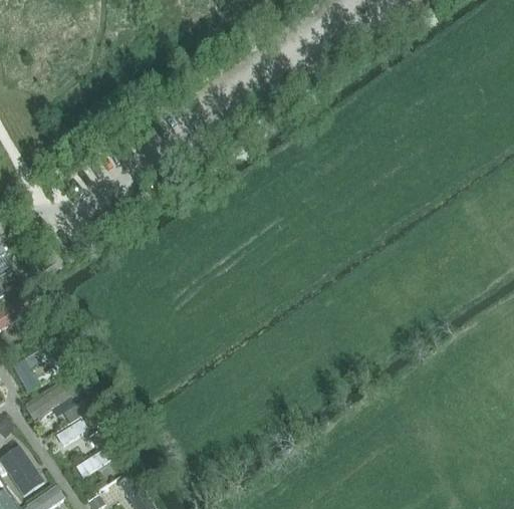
[(3,252),(0,253),(0,270),(10,264),(3,252)]
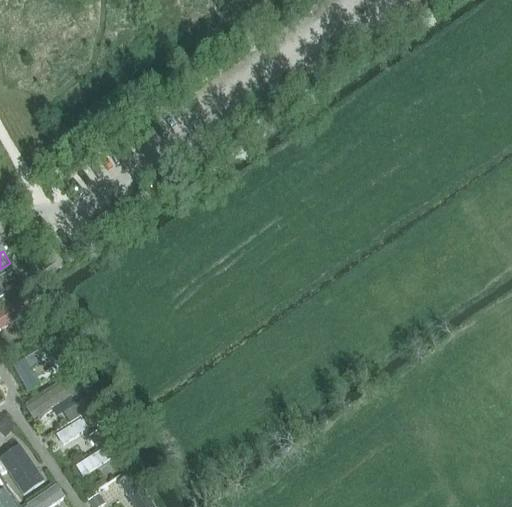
[(25,295),(0,310),(0,327),(33,307),(25,295)]
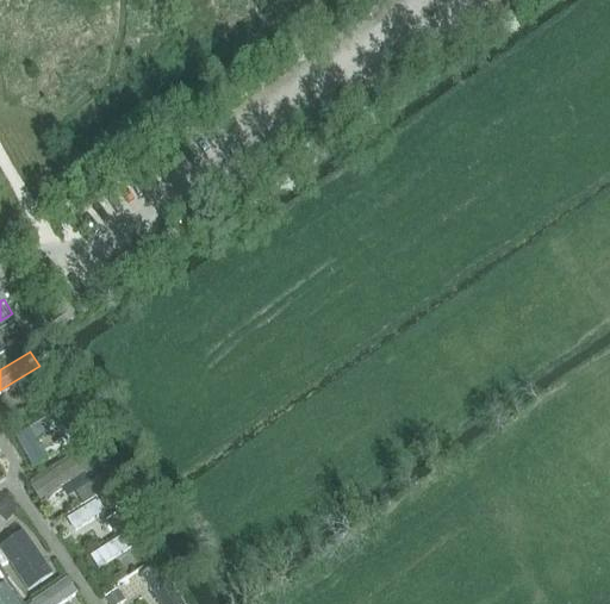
[(47,386),(38,393),(45,405),(55,399),(47,386)]
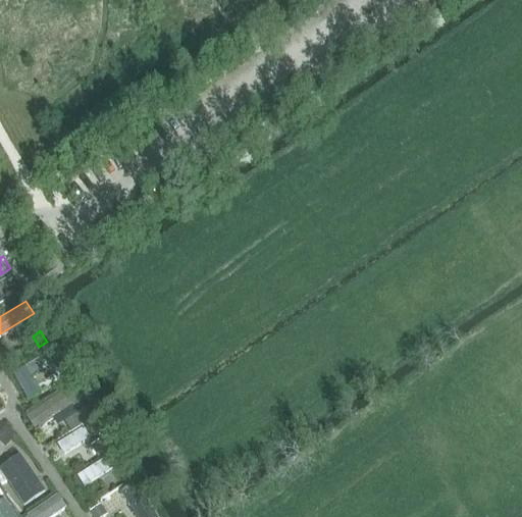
[(43,351),(43,352),(43,353),(43,354),(44,355),(44,356),(45,356),(46,357),(47,357),(48,357),(49,357),(50,357),(51,356),(52,356),(52,355),(52,354),(53,354),(53,353),(53,352),(53,351),(53,350),(52,350),(52,349),(51,348),(50,347),(49,347),(48,347),(47,347),(46,347),(45,348),(44,349),(43,350),(43,351)]
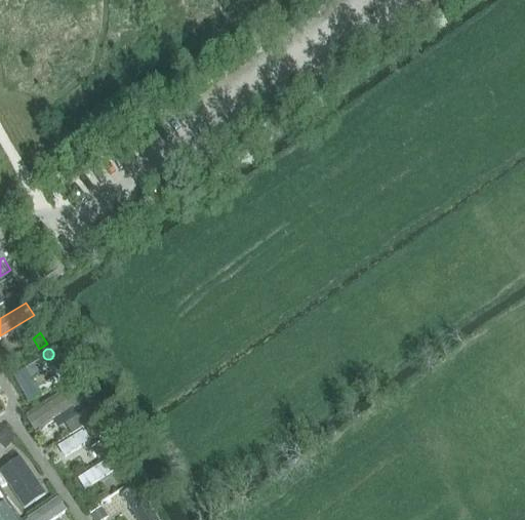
[(10,353),(1,359),(7,368),(16,362),(10,353)]
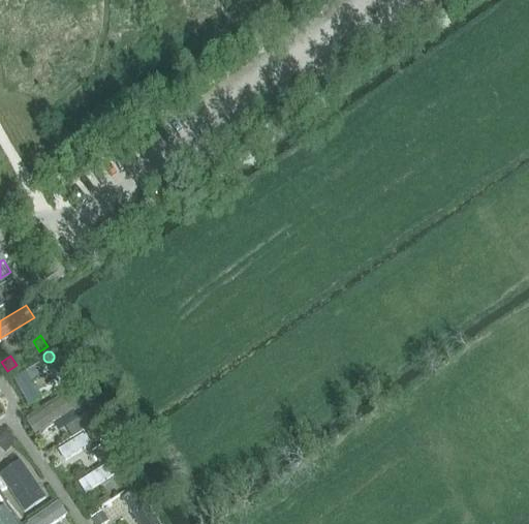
[(25,368),(13,375),(29,401),(40,395),(25,368)]
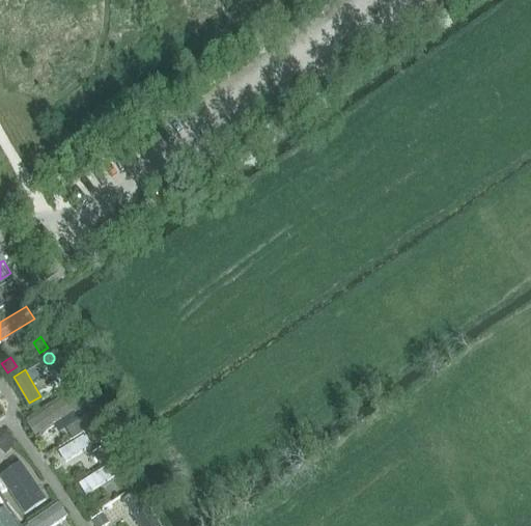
[(64,396),(28,421),(36,434),(73,410),(64,396)]
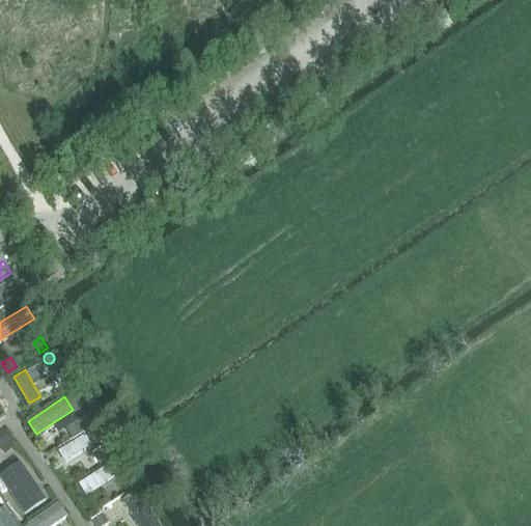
[(89,413),(66,427),(73,437),(95,422),(89,413)]
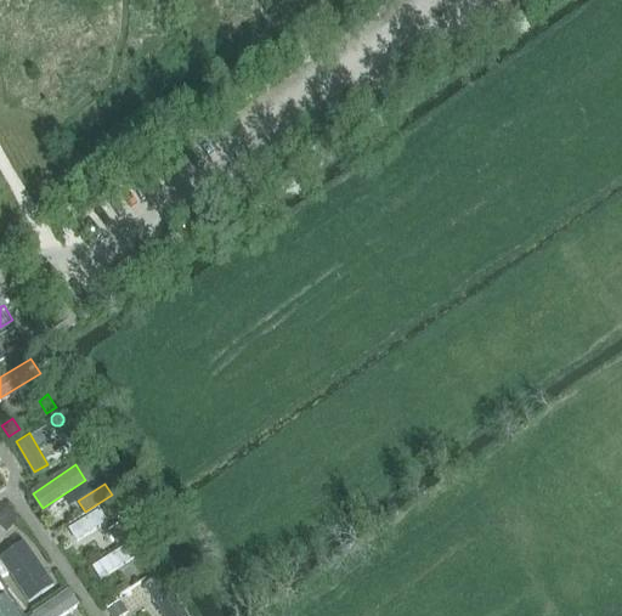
[(6,503),(0,510),(0,523),(6,529),(18,514),(6,503)]
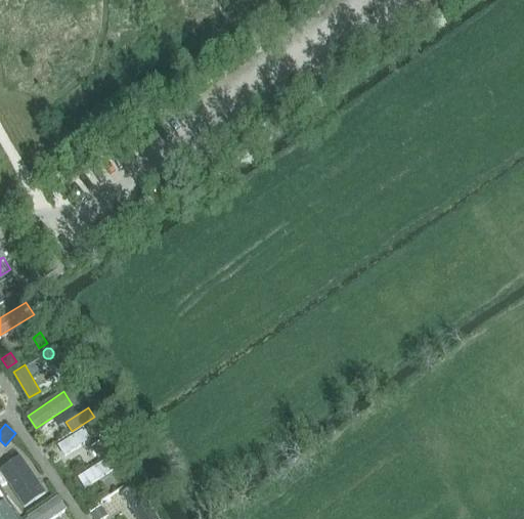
[(84,426),(57,442),(63,452),(90,436),(84,426)]
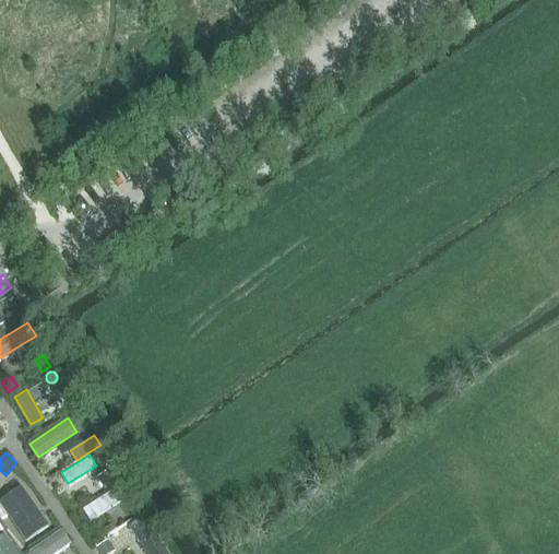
[(108,468),(98,473),(105,485),(115,479),(108,468)]
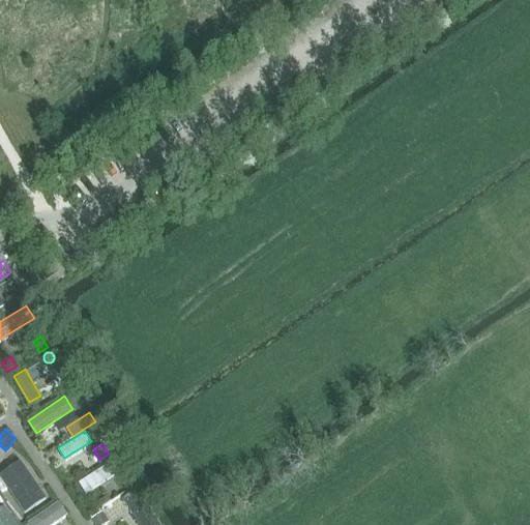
[(20,459),(0,472),(0,474),(25,509),(45,495),(20,459)]
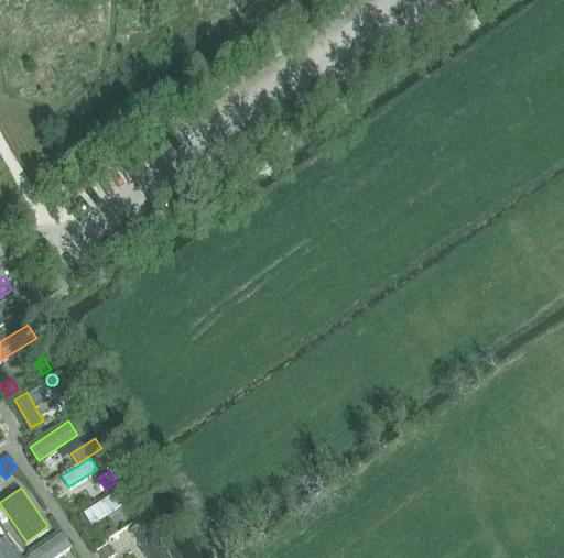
[(115,491),(83,510),(90,521),(121,501),(115,491)]
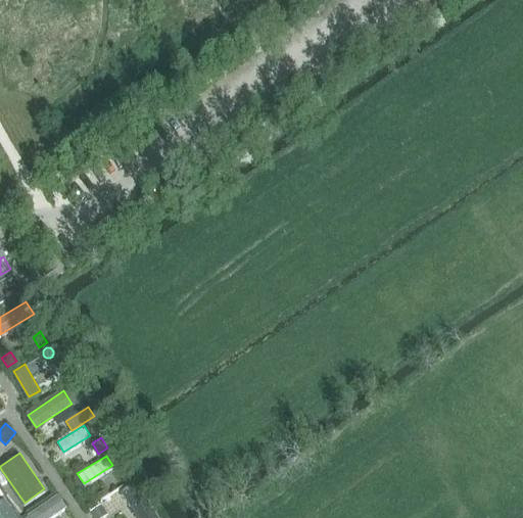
[(134,483),(119,492),(136,517),(157,517),(134,483)]
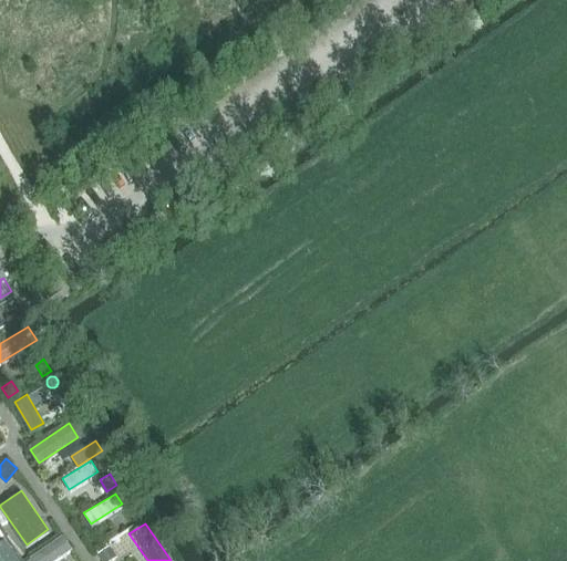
[(114,527),(105,533),(109,539),(119,532),(114,527)]
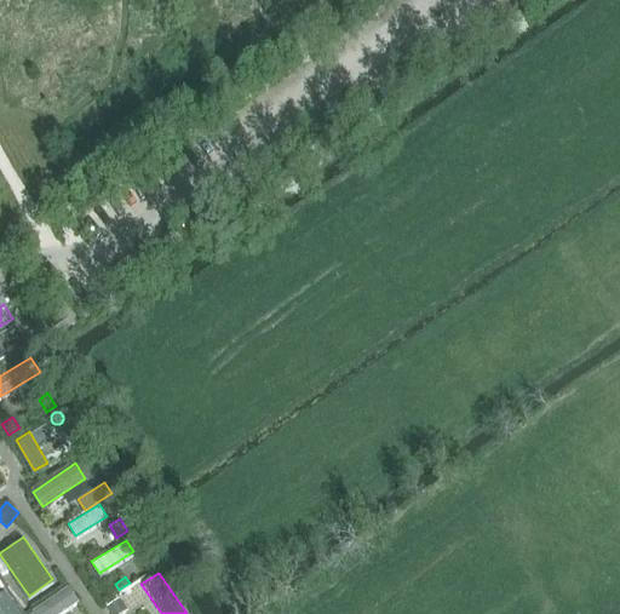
[(68,585),(32,609),(34,613),(57,613),(79,600),(68,585)]
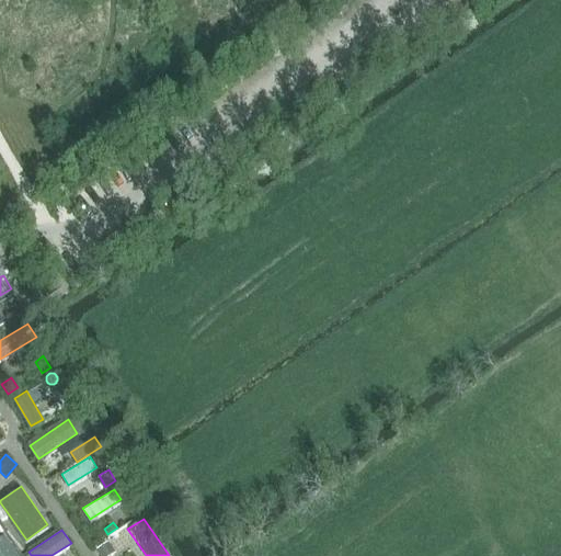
[(19,555),(3,534),(0,536),(0,555),(19,555)]
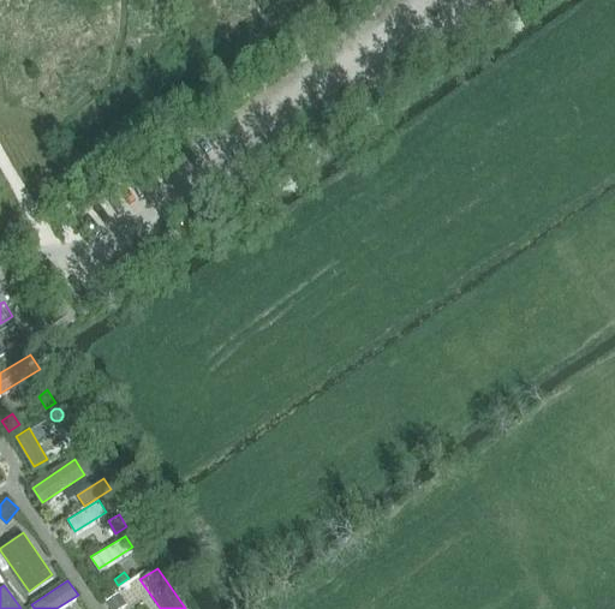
[(117,591),(106,598),(113,608),(124,601),(117,591)]
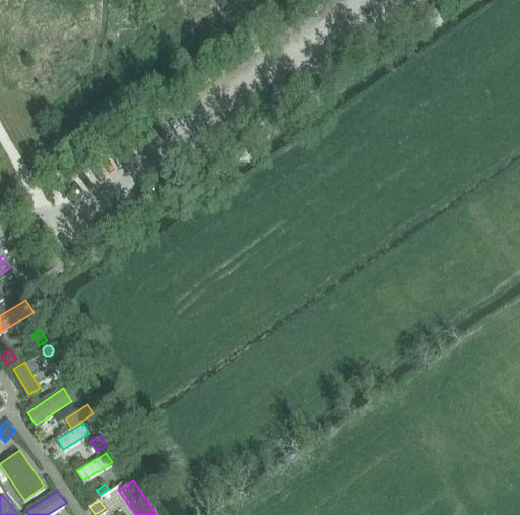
All buildings are outlined.
